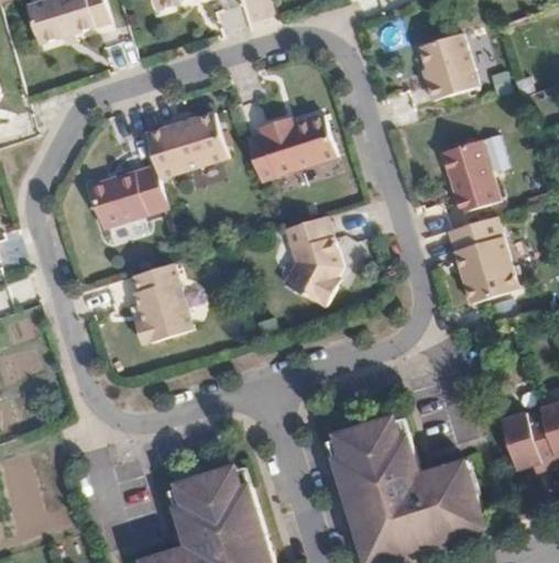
[(34,43),(58,36),(70,33),(108,23),(100,0),(40,0),(23,4),(34,43)]
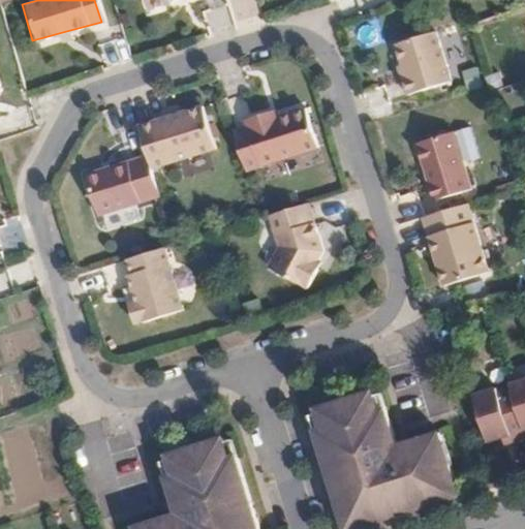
[(141,0),(144,8),(148,10),(161,7),(163,3),(164,0),(141,0)]
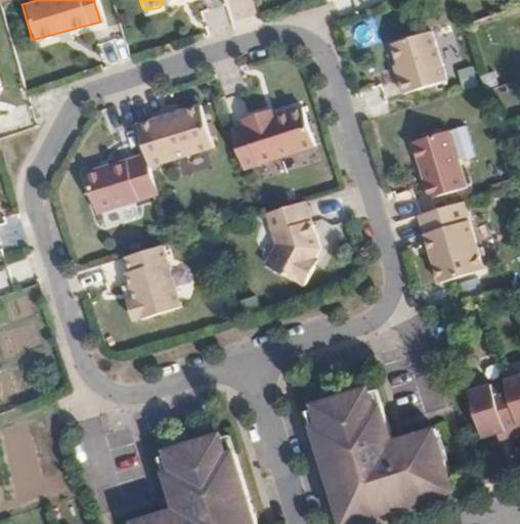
[(395,78),(400,93),(444,78),(429,30),(388,43),(399,77),(395,78)]
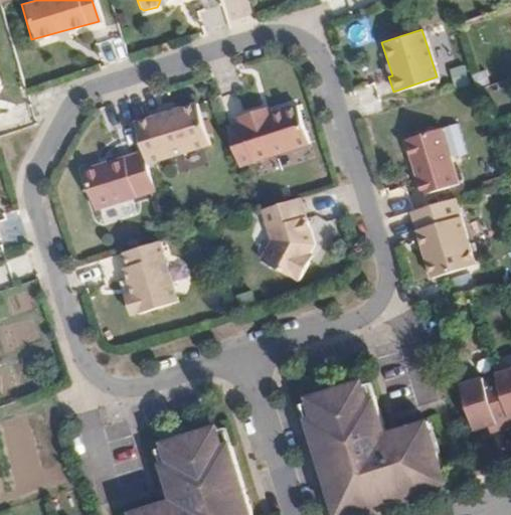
[(192,102),(130,121),(139,151),(143,163),(205,142),(192,102)]
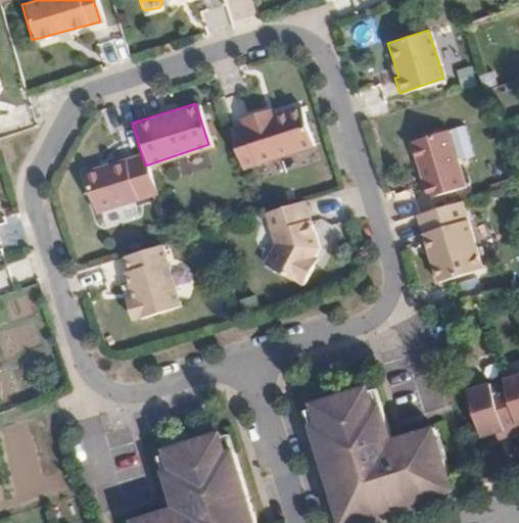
[(261,120),(258,111),(239,117),(254,163),(312,145),(299,107),(272,115),(261,120)]
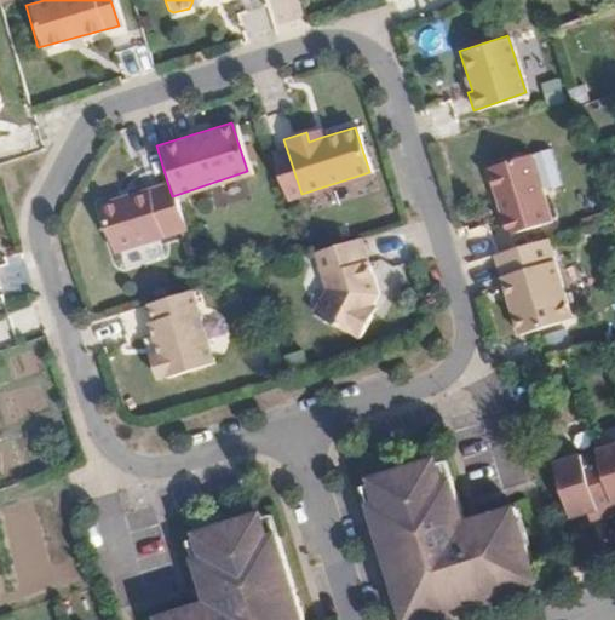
[(319,128),(306,132),(309,142),(322,137),(319,128)]
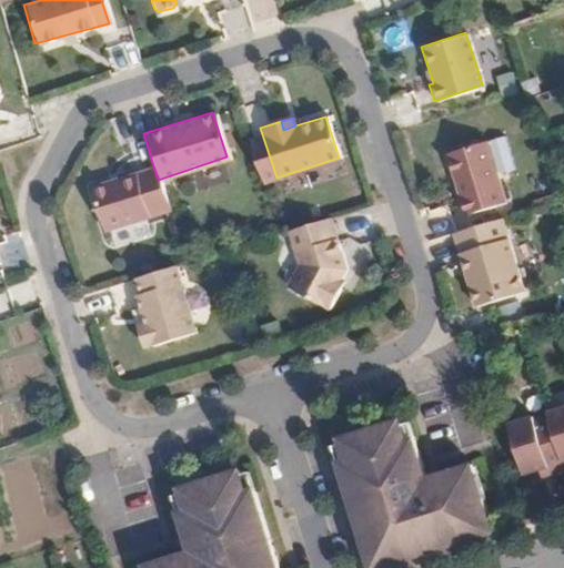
[(445,152),(464,214),(505,201),(497,181),(497,174),(485,140),(445,152)]
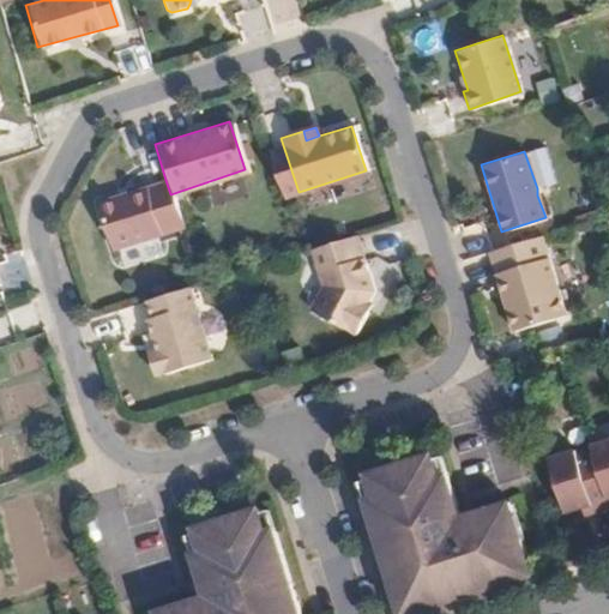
[(170,194),(166,180),(94,202),(109,248),(181,226),(170,194)]
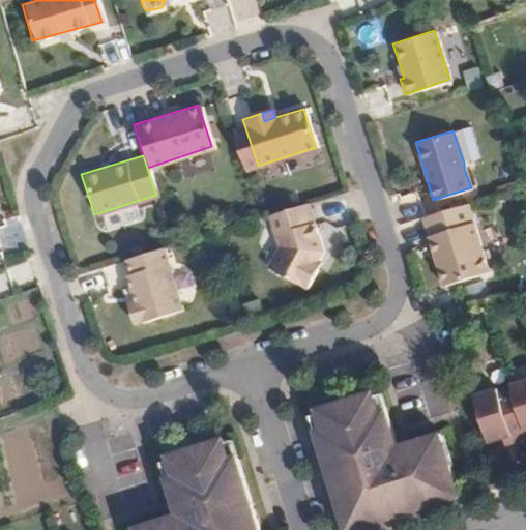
[(466,202),(420,217),(442,285),(489,271),(466,202)]
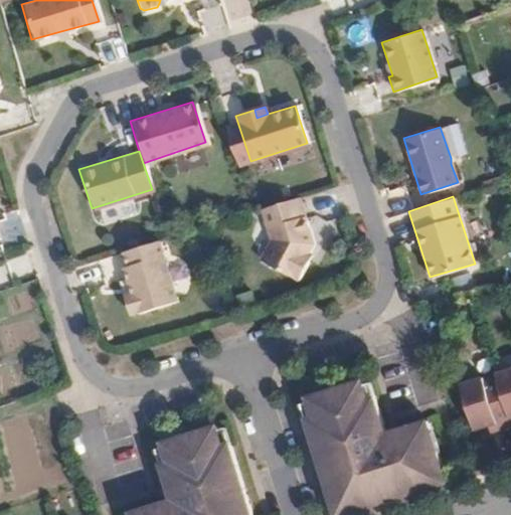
[(295,198),(258,210),(268,240),(257,260),(294,281),(305,262),(302,260),(310,243),(295,198)]
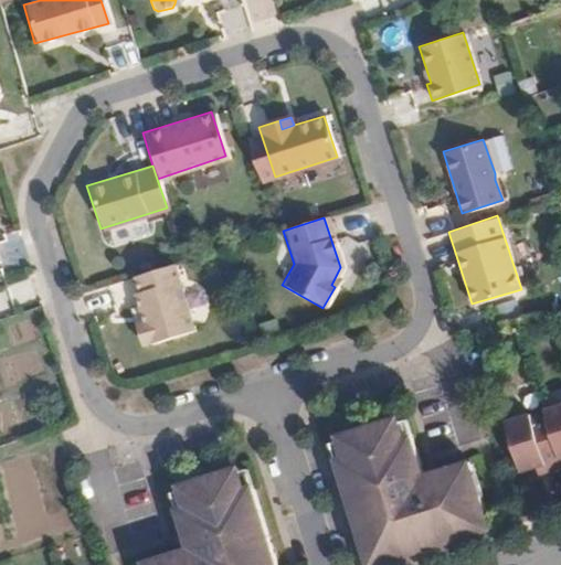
[(173,265),(130,279),(136,292),(133,295),(141,321),(135,324),(141,345),(154,343),(193,330),(173,265)]
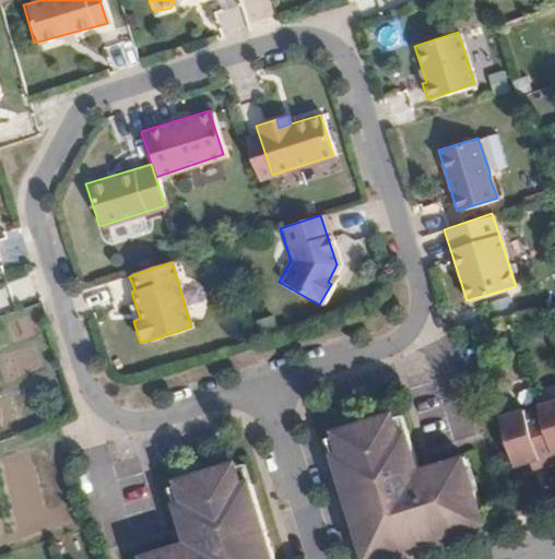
[(554,400),(541,404),(536,406),(503,417),(498,418),(514,466),(530,463),(538,461),(540,468),(554,462),(554,400)]
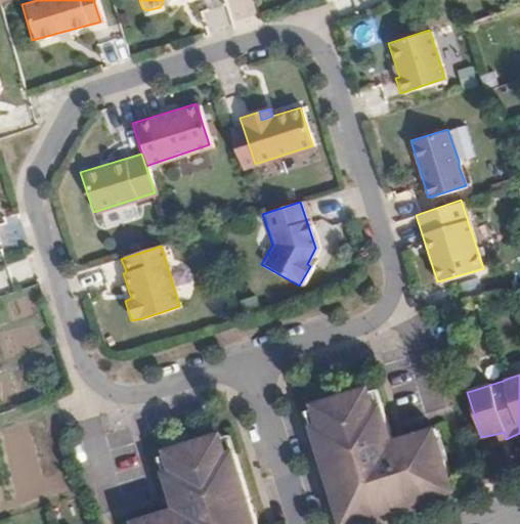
[(314,424),(307,426),(344,523),(379,512),(379,510),(385,507),(387,510),(452,485),(431,423),(388,437),(376,401),(369,403),(366,399),(369,398),(362,384),(307,404),(314,424)]
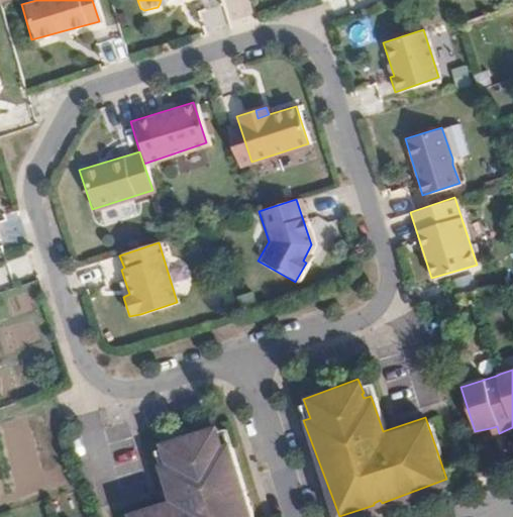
[(492,435),(499,433),(497,426),(490,428),(492,435)]
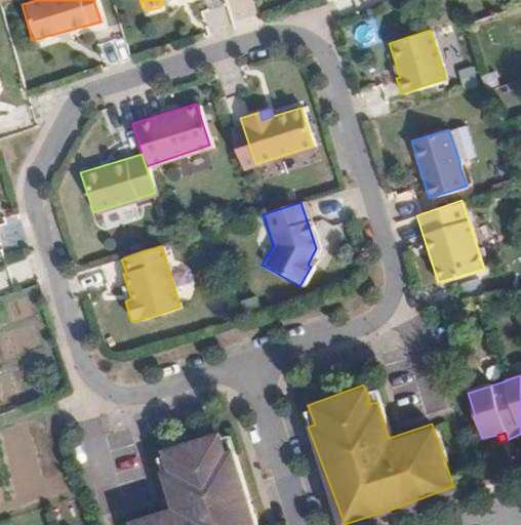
[(169,513),(126,524),(125,524),(248,524),(227,452),(218,454),(212,436),(158,453),(165,473),(157,476),(169,513)]
